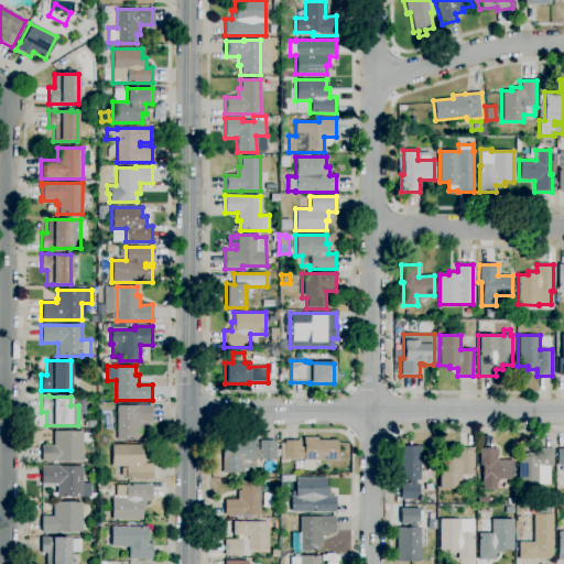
[(136,440),(117,440),(117,405),(152,405),(152,422),(139,422),(139,431),(136,431),(136,440)]
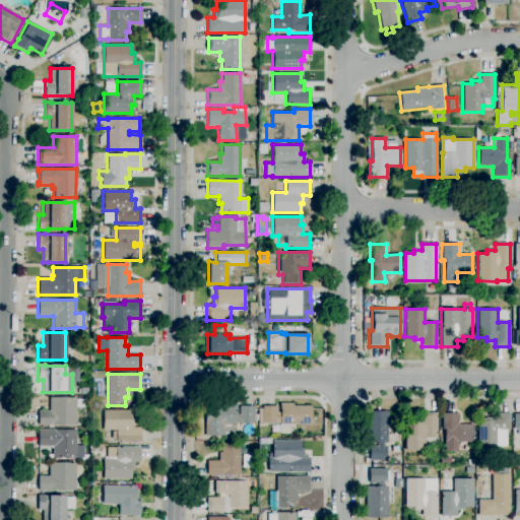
[(53,428),(48,428),(48,426),(38,426),(38,410),(49,410),(49,397),(75,398),(75,399),(83,399),(83,398),(83,396),(88,396),(88,407),(75,407),(75,426),(53,426),(53,428)]
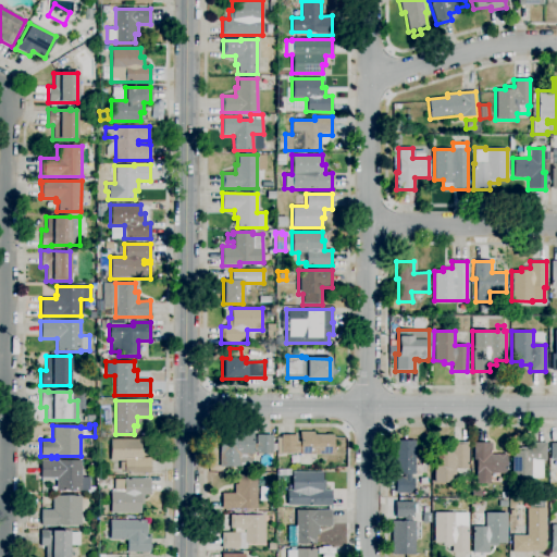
[(252,470),(239,470),(239,468),(220,467),(220,435),(236,435),(236,432),(254,432),(252,444),(256,444),(256,435),(272,435),(272,454),(256,454),(256,450),(252,450),(252,454),(252,470)]
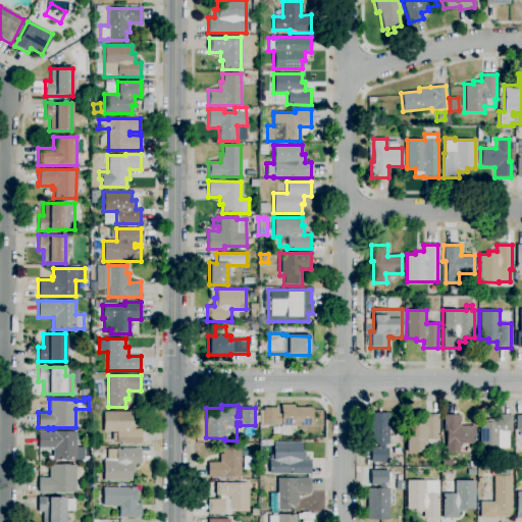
[(312,426),(281,426),(281,423),(277,423),(277,425),(263,425),(263,408),(277,408),(277,416),(281,416),(280,405),(294,405),(294,408),(312,408),(312,419),(313,419),(313,425),(312,425),(312,426)]
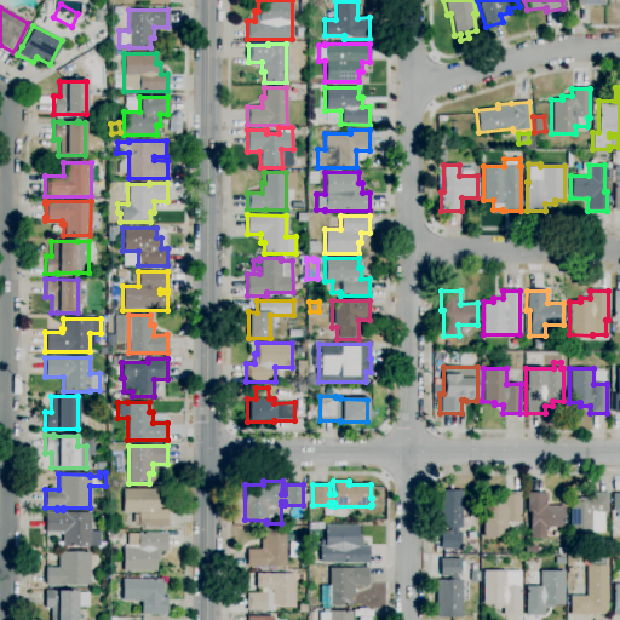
[(166,528),(138,527),(138,524),(132,524),(132,515),(138,515),(138,514),(122,514),(122,489),(156,489),(156,499),(160,499),(159,510),(167,510),(166,528)]
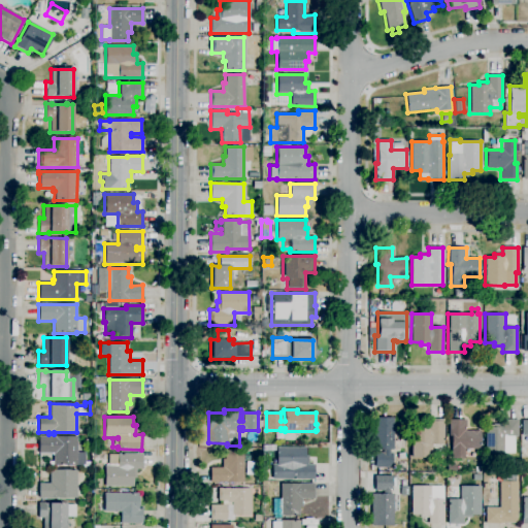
[(392,467),(374,467),(374,453),(383,453),(383,450),(371,450),(371,435),(374,435),(374,418),(393,418),(393,450),(389,450),(389,453),(392,453),(392,467)]
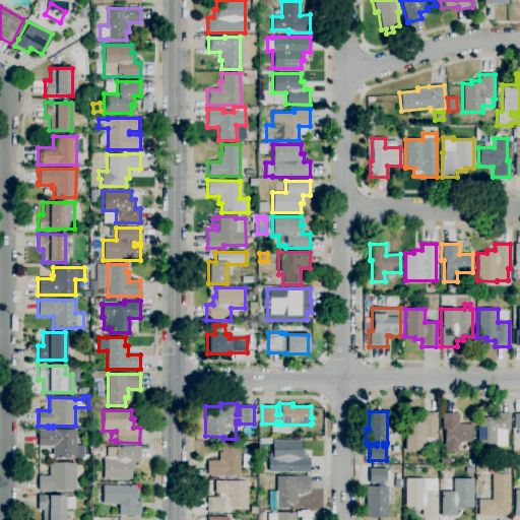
[(423,451),(404,450),(405,423),(413,423),(413,419),(421,419),(421,413),(437,413),(436,439),(423,438),(423,451)]
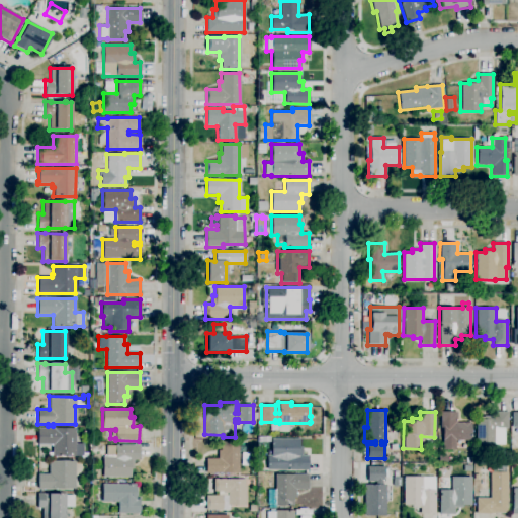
[(454,450),(442,450),(442,428),(440,428),(440,412),(456,412),(456,423),(470,423),(470,440),(454,440),(454,450)]
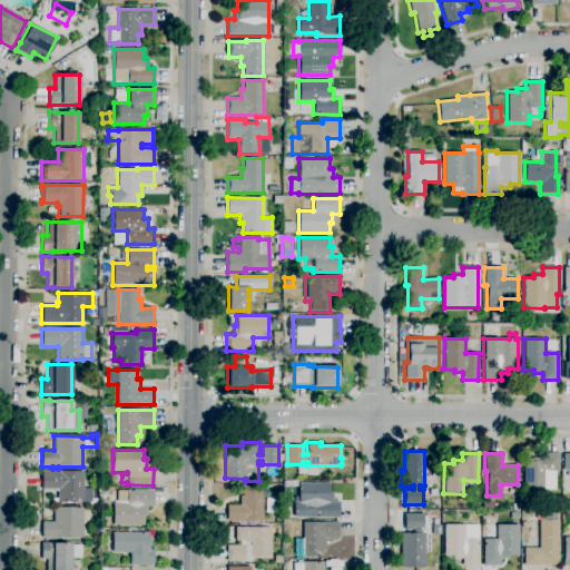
[(554,490),(523,490),(523,458),(540,458),(540,453),(558,453),(558,471),(554,471),(554,490)]
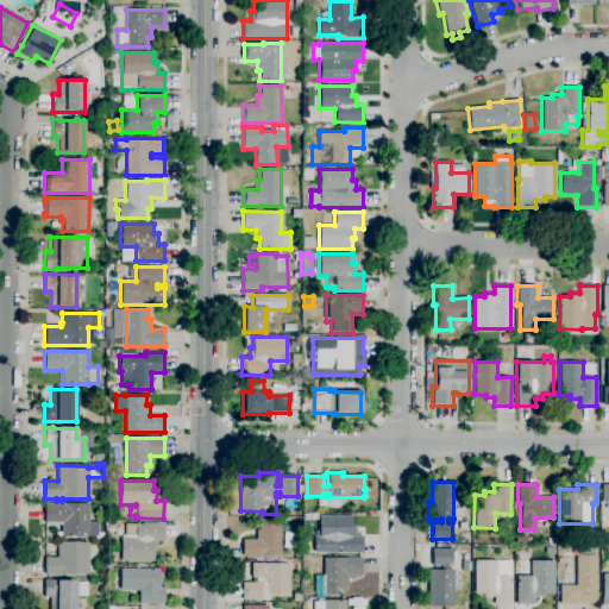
[(62,537),(62,523),(44,523),(44,503),(62,503),(88,503),(88,522),(98,522),(98,537),(62,537)]
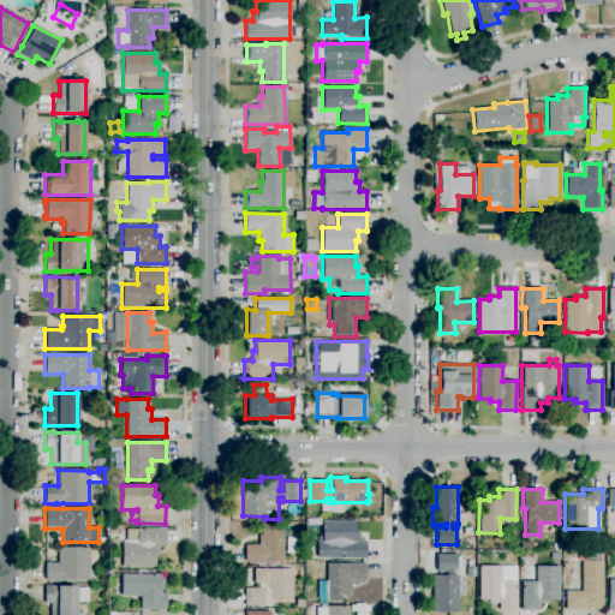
[(365,559),(316,559),(316,541),(322,541),(322,521),(354,521),(354,531),(358,531),(358,541),(365,541),(365,559)]
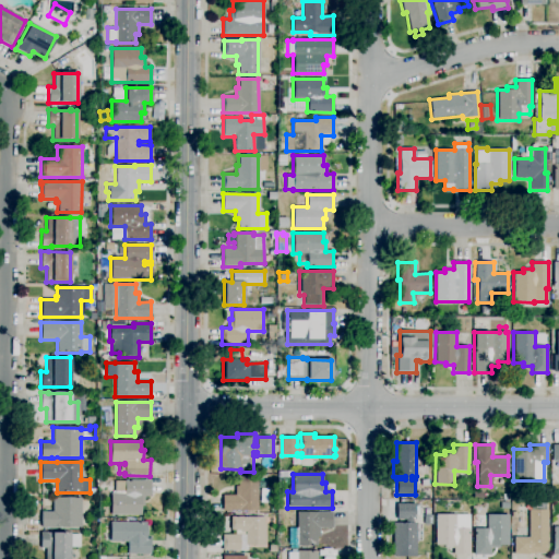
[(257,511),(222,511),(222,496),(235,496),(235,477),(258,477),(257,511)]
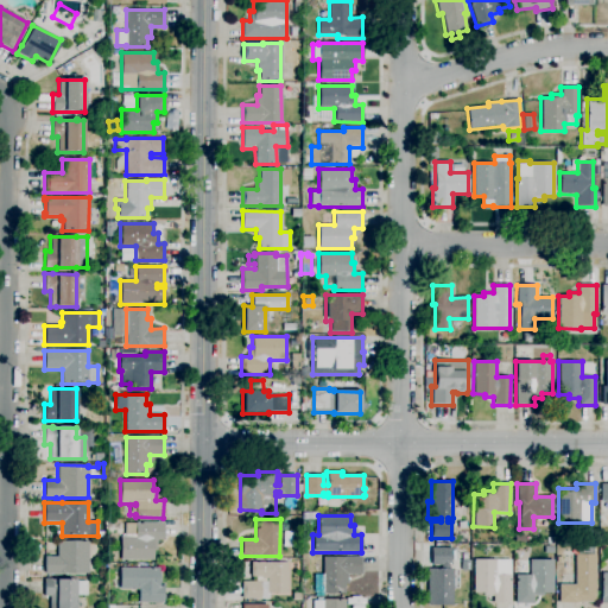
[(153,559),(120,561),(120,537),(125,537),(125,524),(135,524),(135,523),(163,523),(164,540),(157,540),(157,549),(152,549),(153,559)]
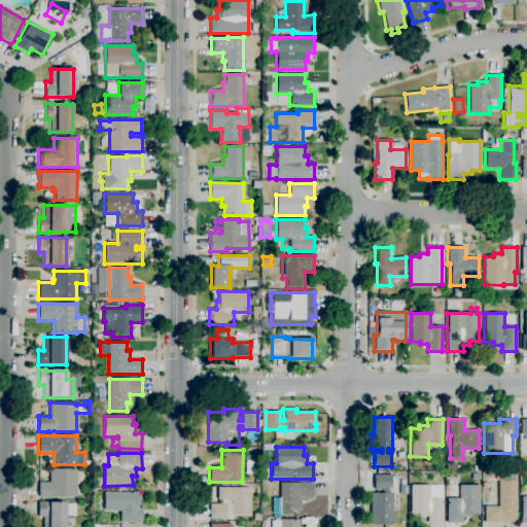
[(76,497),(38,497),(38,483),(49,483),(49,469),(76,469),(76,497)]
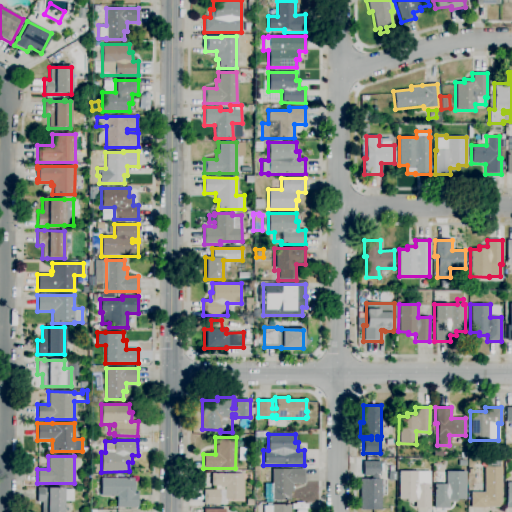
[(381,510),(360,510),(360,479),(371,479),(371,476),(363,476),(363,461),(380,461),(380,476),(377,476),(377,479),(381,479),(381,510)]
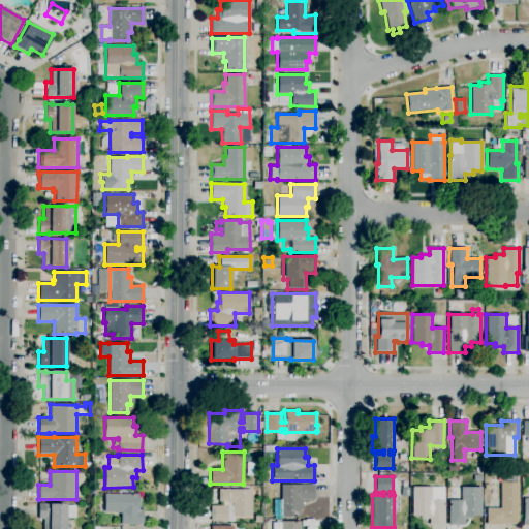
[(518,525),(487,525),(486,509),(500,509),(500,483),(518,483),(518,525)]
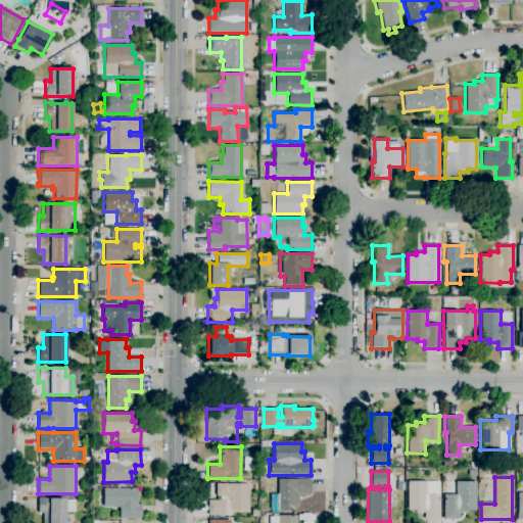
[(296,511),(278,511),(278,510),(270,510),(270,494),(278,494),(278,479),(311,479),(311,494),(299,494),(299,503),(296,503),(296,511)]
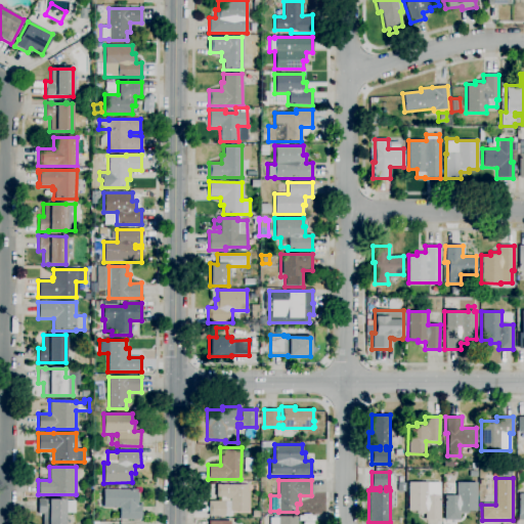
[(439,520),(425,520),(425,514),(417,514),(417,511),(407,511),(408,482),(440,482),(439,520)]
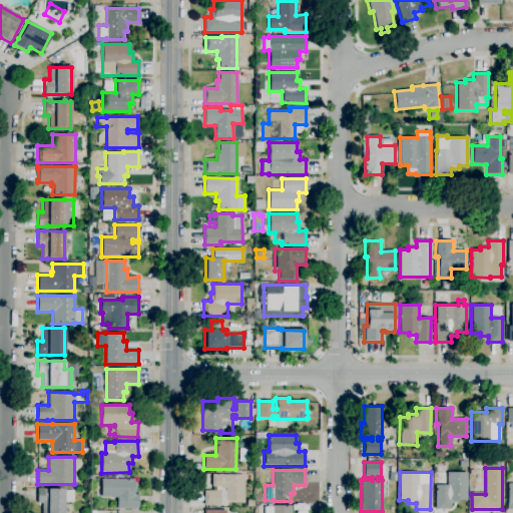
[(449,509),(435,509),(435,485),(447,485),(447,472),(466,472),(466,500),(458,500),(458,503),(449,503),(449,509)]
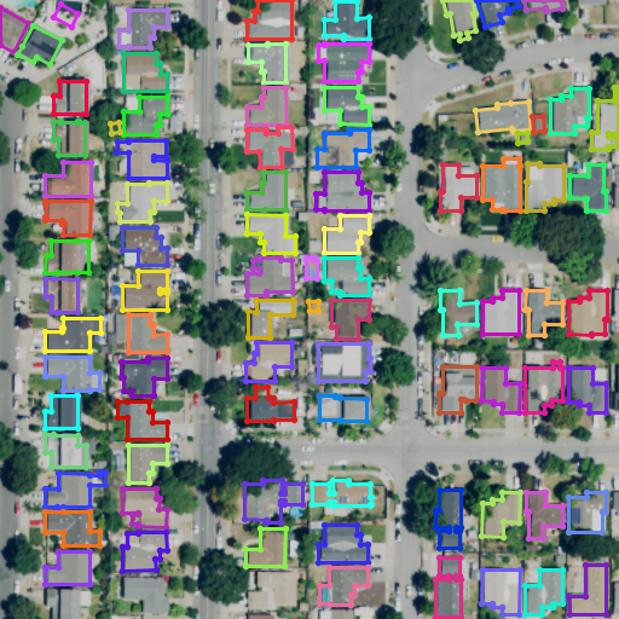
[(256,593),(256,588),(254,588),(255,572),(293,572),(293,605),(272,605),(272,588),(260,588),(260,593),(256,593)]
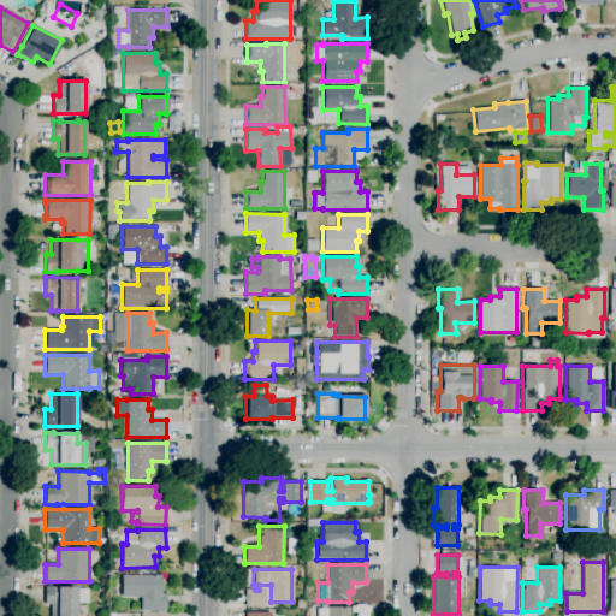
[(166,611),(140,610),(140,597),(122,597),(122,575),(161,576),(161,592),(166,592),(166,611)]
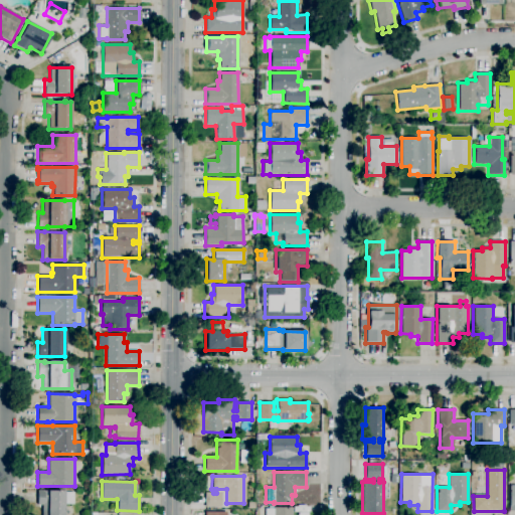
[(64,514),(42,514),(42,505),(37,505),(37,490),(47,490),(47,491),(64,491),(64,493),(73,493),(73,504),(64,504),(64,514)]
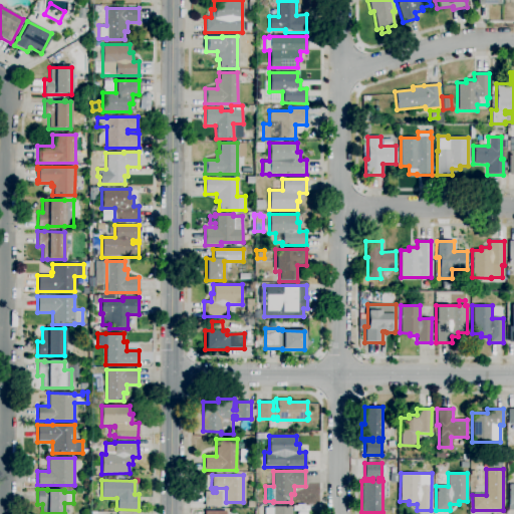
[(216,492),(220,492),(220,507),(205,507),(205,492),(213,492),(216,492)]
